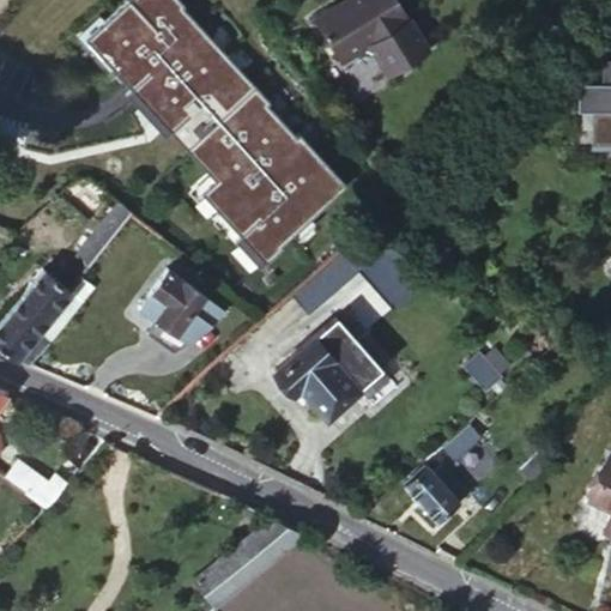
[(176,0),(131,0),(88,41),(135,95),(165,127),(217,182),(203,195),(265,264),(349,187),(301,135),(297,138),(268,106),(271,103),(176,0)]
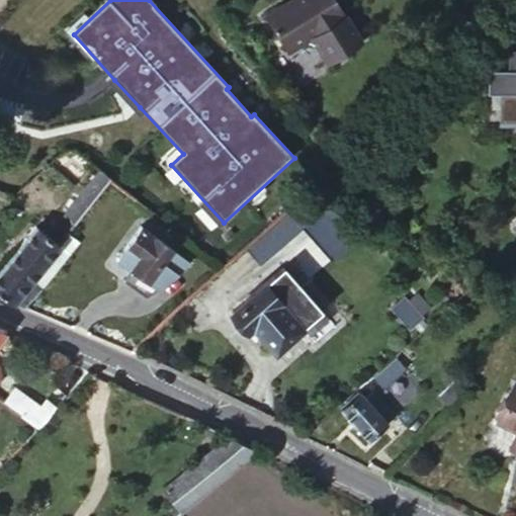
[(328,0),(297,0),(263,21),(283,55),(301,45),(311,50),(322,69),(357,48),(328,0)]
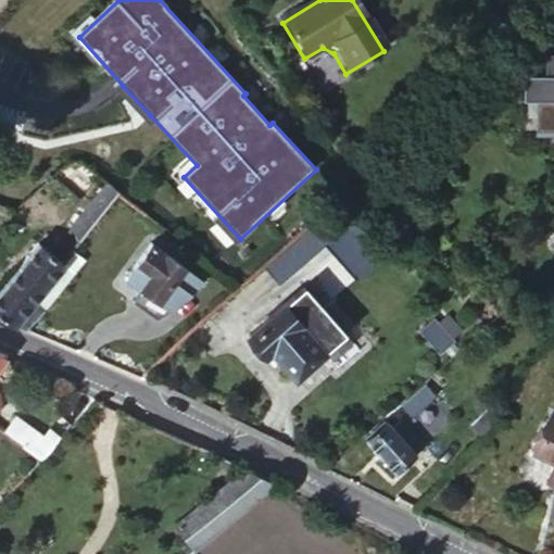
[(553,51),(548,51),(546,70),(524,70),(524,95),(504,93),(504,96),(524,96),(523,124),(553,124),(553,51)]
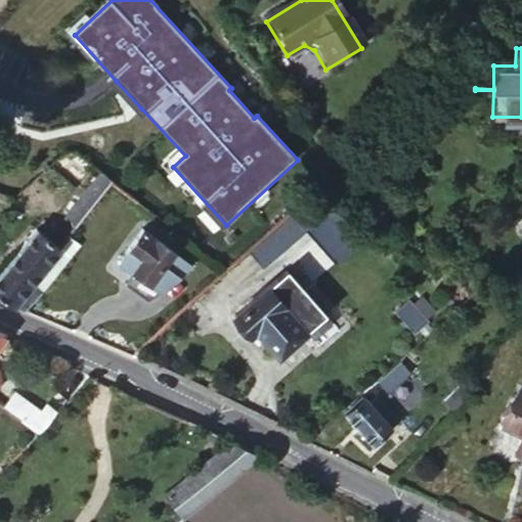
[(99,199),(112,183),(99,174),(87,188),(99,199)]
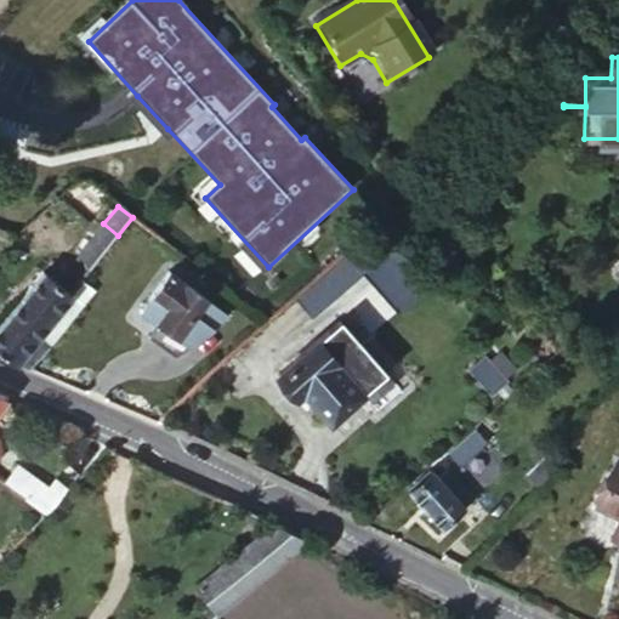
[(91,272),(118,236),(103,223),(77,259),(91,272)]
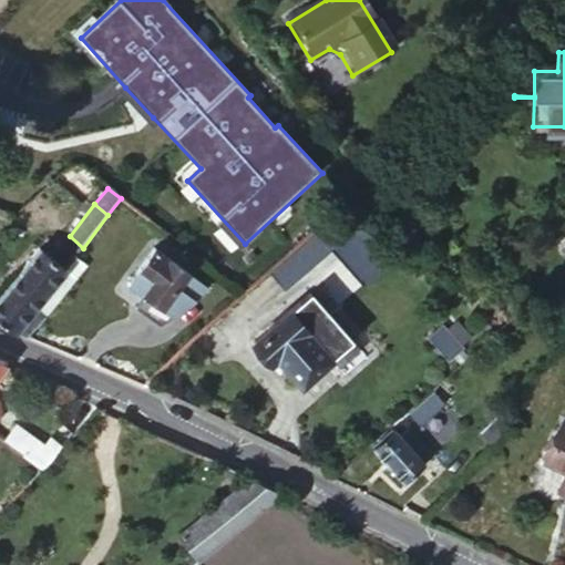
[(331,223),(274,275),(284,288),(342,237),(331,223)]
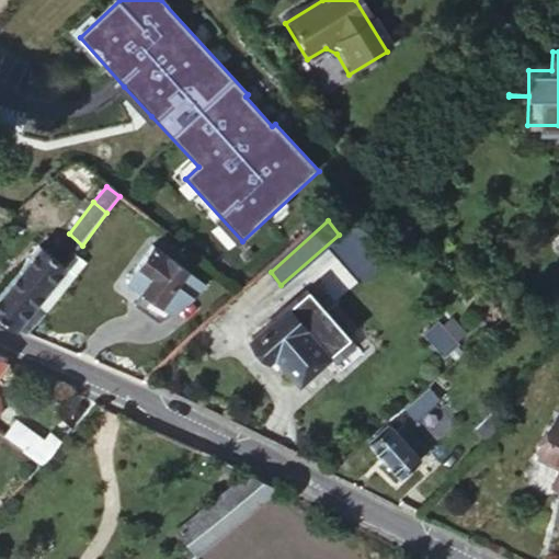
[(0,295),(0,322),(27,333),(45,315),(35,305),(65,266),(38,246),(0,295)]
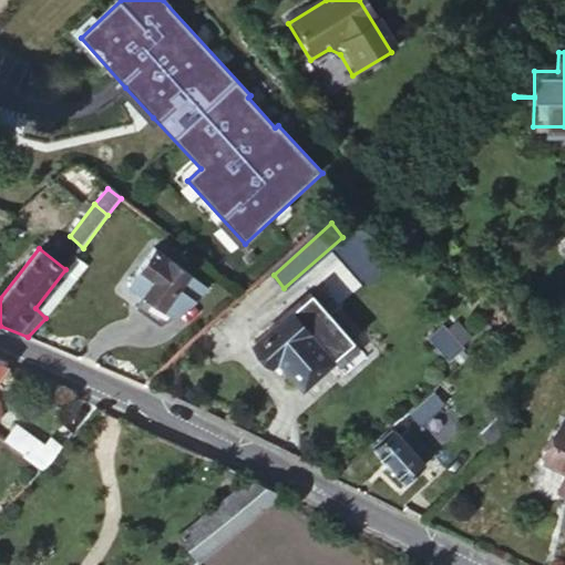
[(147,288),(143,294),(176,316),(207,286),(152,248),(132,278),(147,288)]
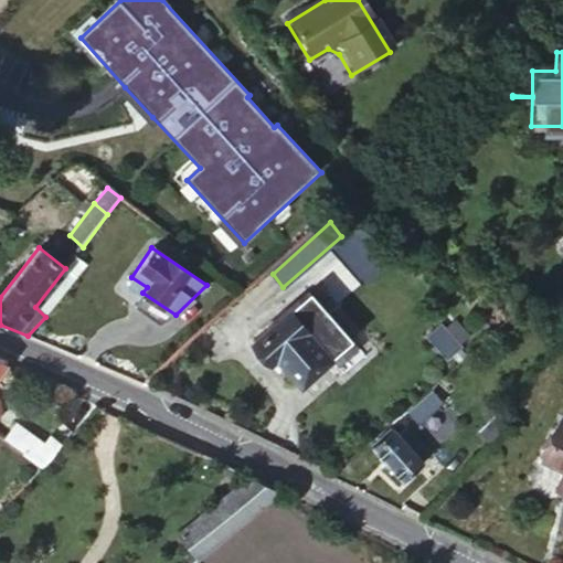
[(35,307),(45,317),(86,266),(75,255),(65,268),(35,307)]
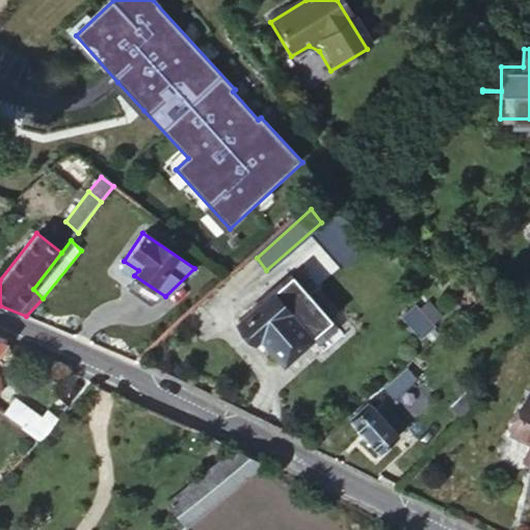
[(124,261),(121,266),(134,275),(138,270),(124,261)]
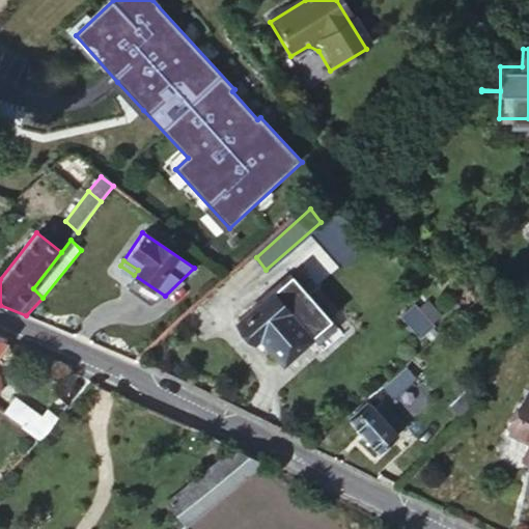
[(302,286),(290,275),(240,319),(257,338),(261,335),(284,360),(331,318),(314,301),(302,286)]
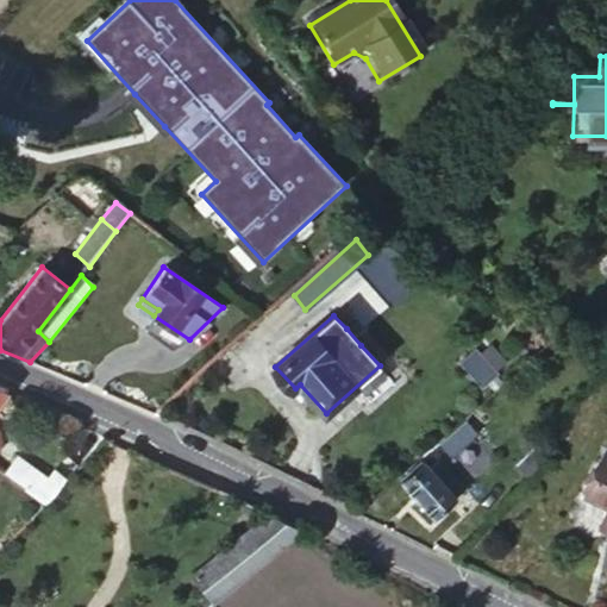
[(351,325),(346,329),(361,345),(364,340),(351,325)]
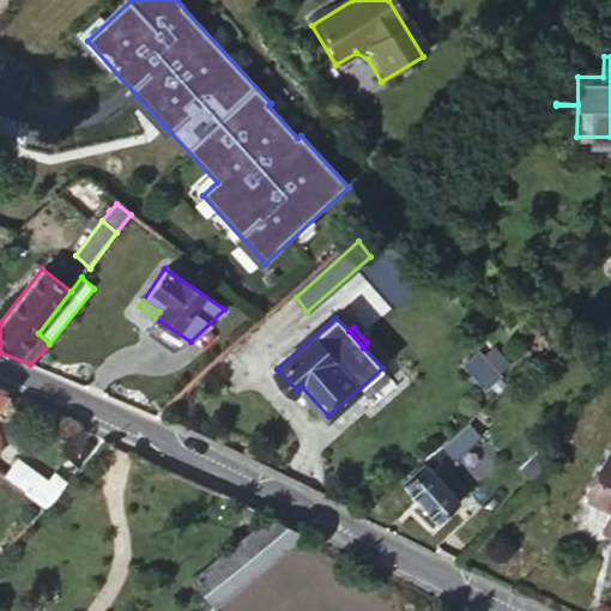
[(482,356),(467,368),(488,391),(502,377),(482,356)]
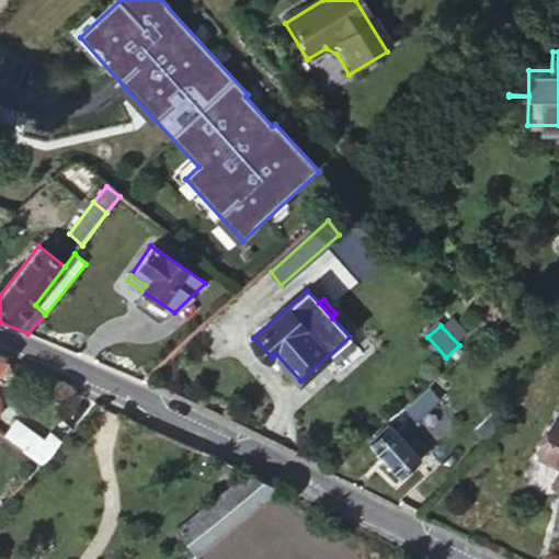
[(429,389),(405,411),(414,422),(438,401),(429,389)]
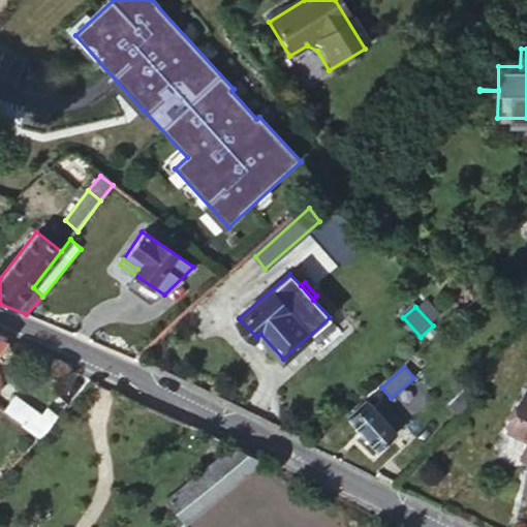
[(472,386),(452,407),(464,419),(484,398),(472,386)]
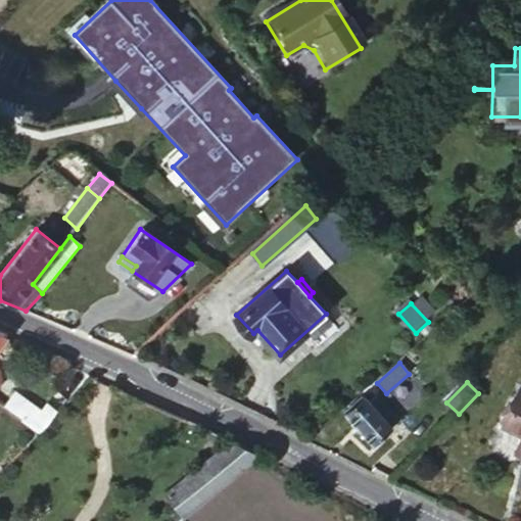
[(40,434),(58,414),(47,406),(43,412),(16,392),(4,409),(19,420),(40,434)]
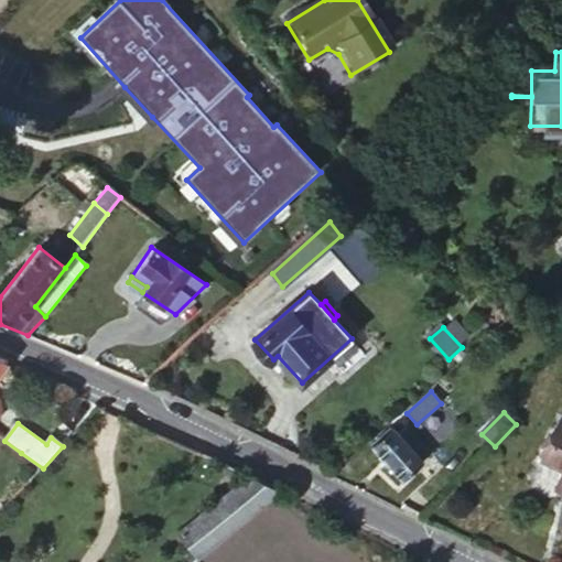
[(539,462),(560,473),(561,473),(561,427),(558,424),(539,462)]
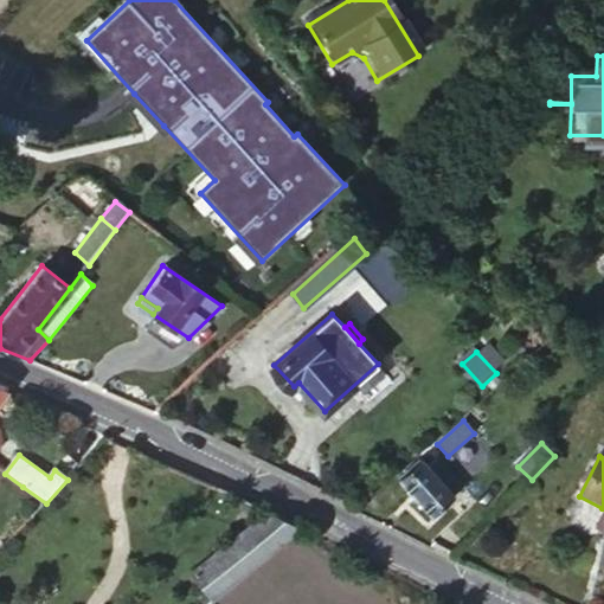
[(421,458),(398,479),(432,515),(463,487),(438,458),(428,468),(421,458)]
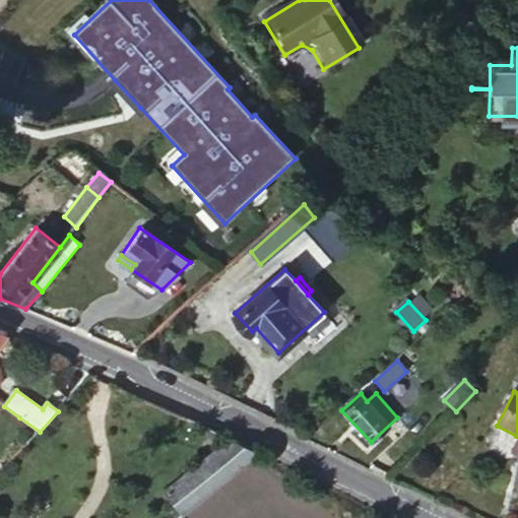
[(19,417),(4,406),(0,402),(0,418),(12,428),(19,417)]
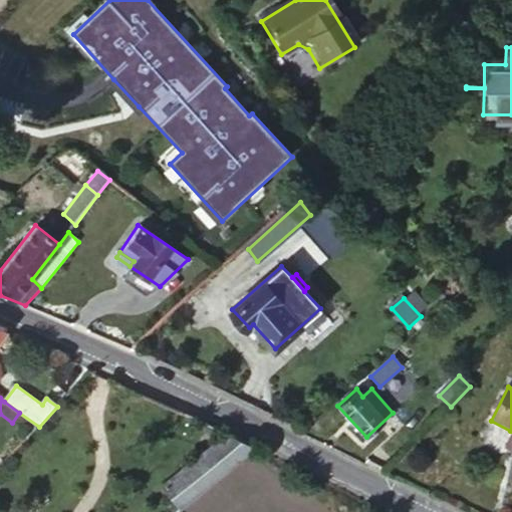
[(511,431),(510,431),(503,447),(511,451),(511,431)]
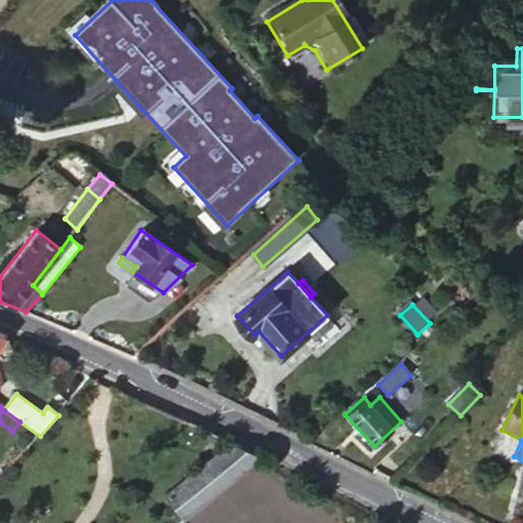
[(184,522),(262,459),(230,444),(166,497),(175,509),(168,515),(175,522),(184,522)]
